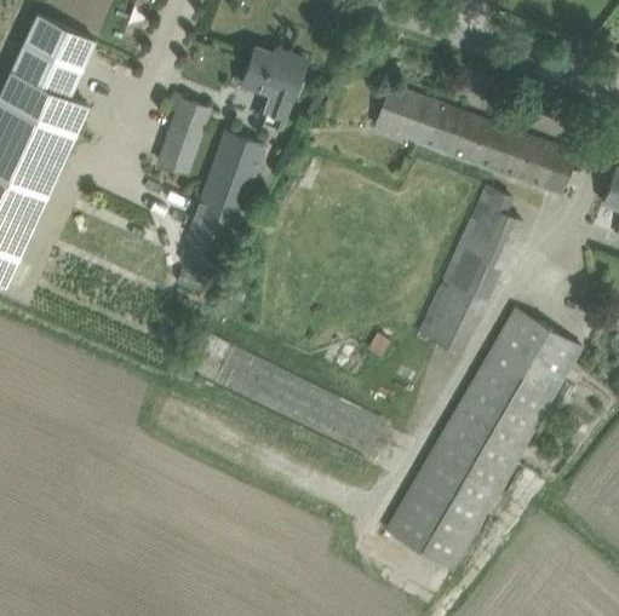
[(95,42),(36,15),(0,93),(0,285),(5,287),(89,108),(69,98),(95,42)]
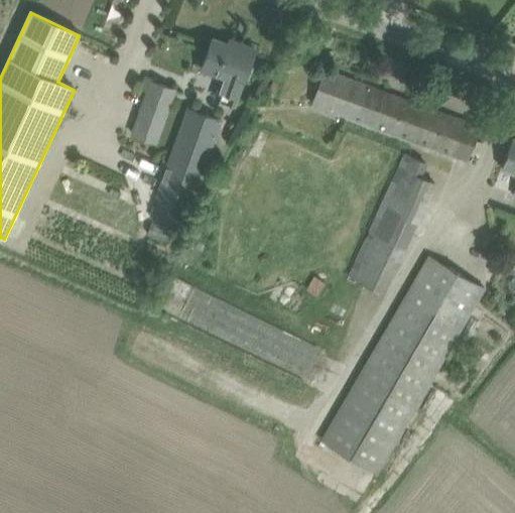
[(211,40),(200,72),(226,80),(218,102),(233,108),(241,86),(244,80),(247,81),(251,69),(248,68),(254,51),(240,46),(239,50),(211,40)]
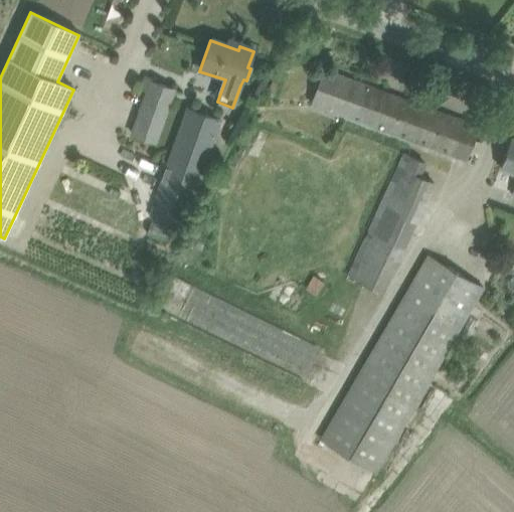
[(312,106),(466,162),(478,128),(324,71),(312,106)]
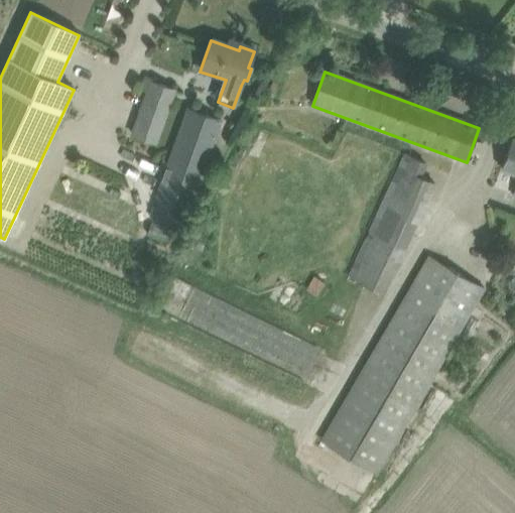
[(155,146),(174,91),(149,82),(129,137),(155,146)]
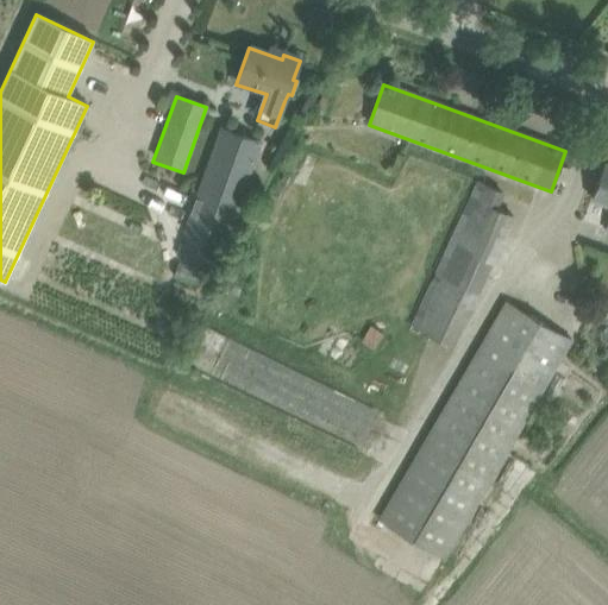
[(212,270),(220,246),(224,247),(261,144),(221,130),(185,233),(188,234),(180,259),(212,270)]
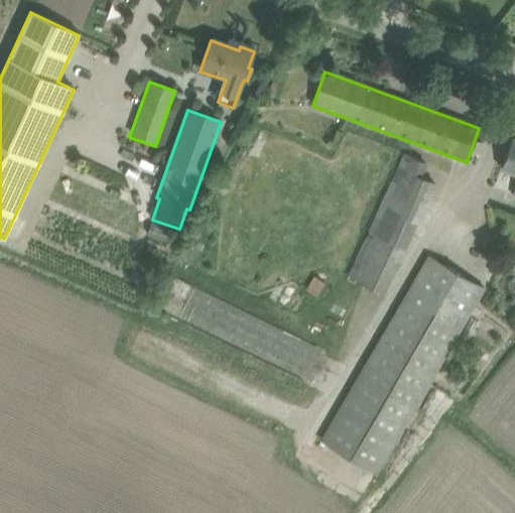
[(514,174),(514,187),(512,197),(514,197),(514,140),(511,140),(500,170),(514,174)]
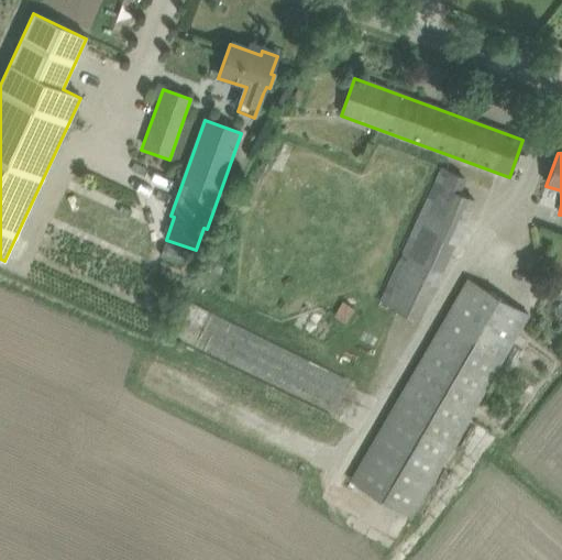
[(381,303),(419,320),(474,200),(459,195),(464,180),(441,171),(381,303)]
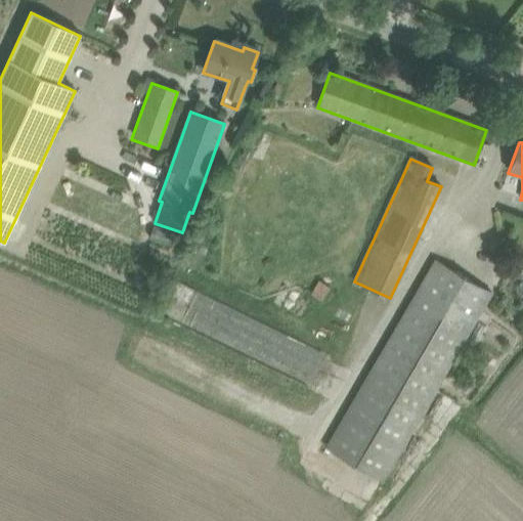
[(325,450),(382,484),(491,294),(435,261),(325,450)]
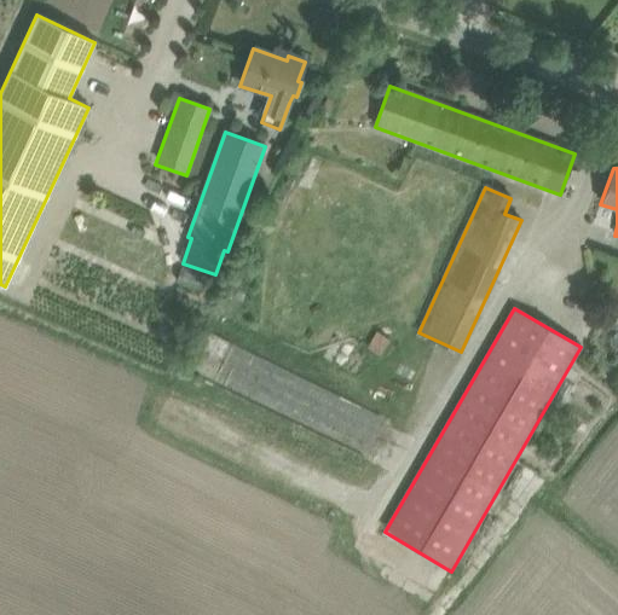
[(390,342),(375,335),(367,350),(380,358),(390,342)]
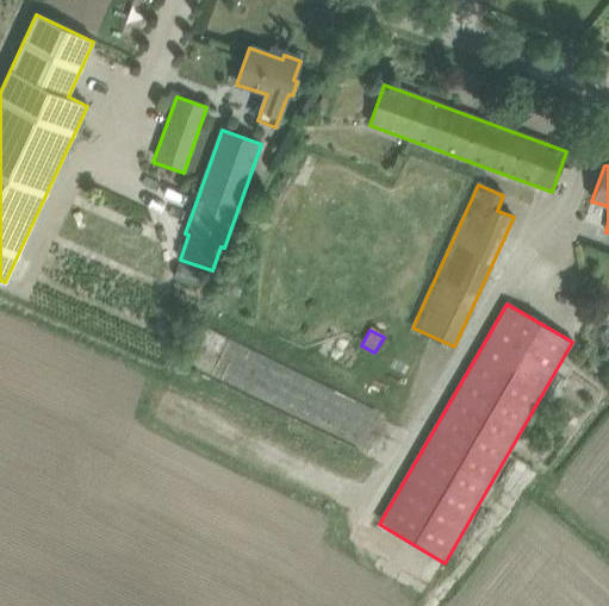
[(361,449),(378,414),(314,383),(309,394),(317,398),(305,422),(361,449)]
